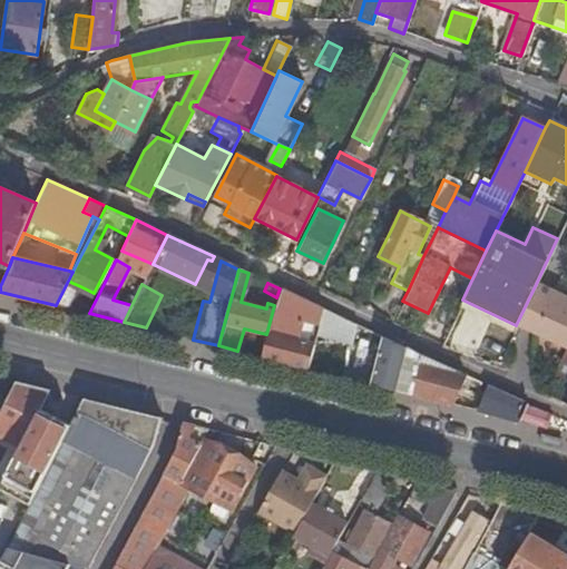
[(566,301),(566,298),(536,284),(516,325),(565,350),(566,345),(566,303),(566,301)]
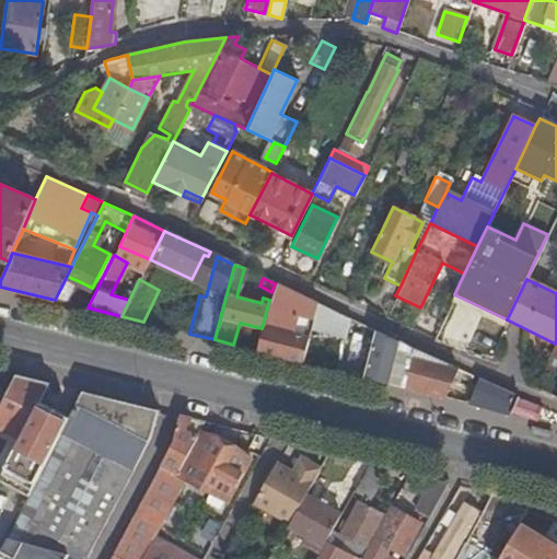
[(302,362),(313,318),(316,303),(275,283),(271,292),(269,300),(262,328),(256,350),(302,362)]
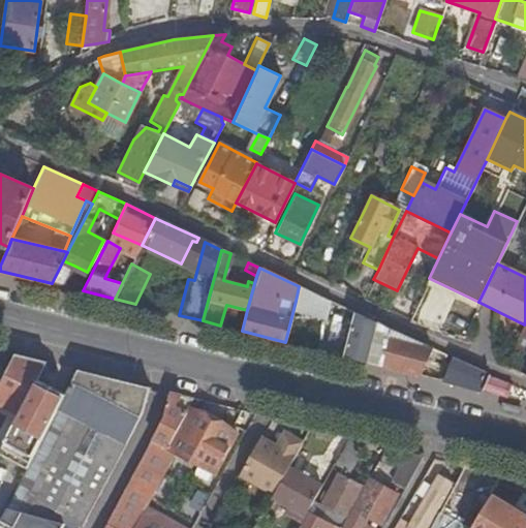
[(320,307),(322,298),(299,286),(296,301),(320,307)]
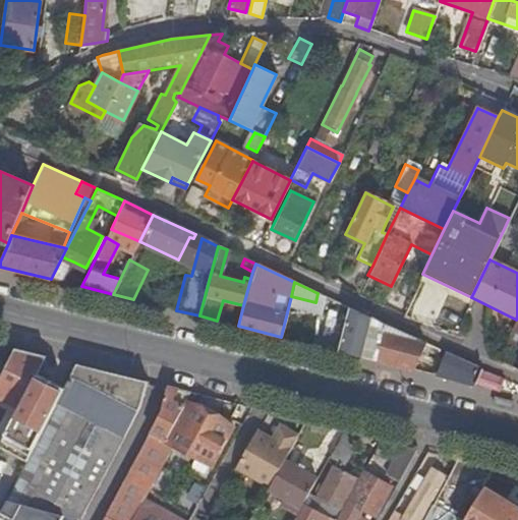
[(349,307),(339,350),(361,356),(370,318),(349,307)]
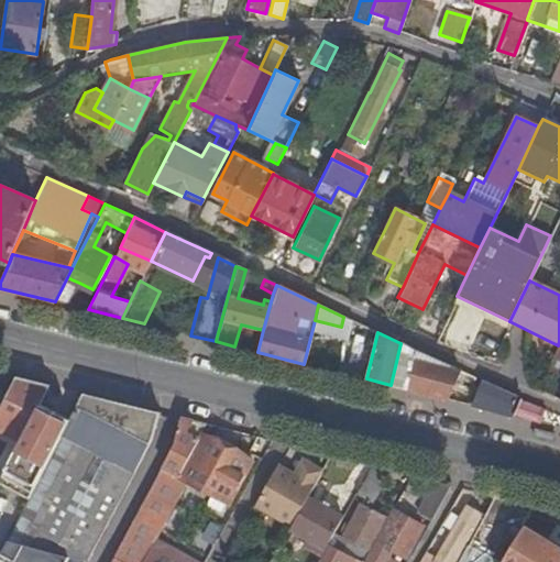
[(559,341),(558,345),(546,370),(559,376),(559,341)]
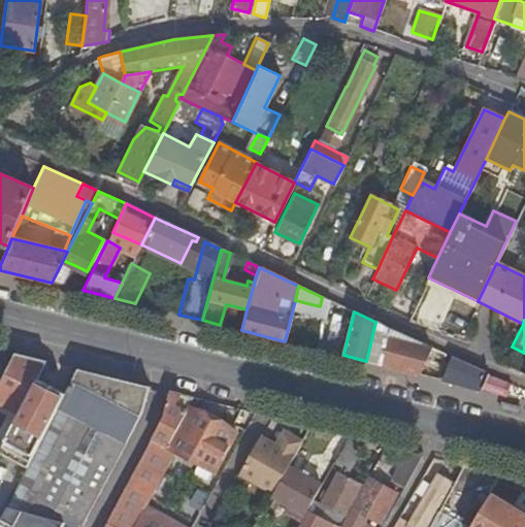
[(417,373),(429,347),(375,322),(366,361),(417,373)]
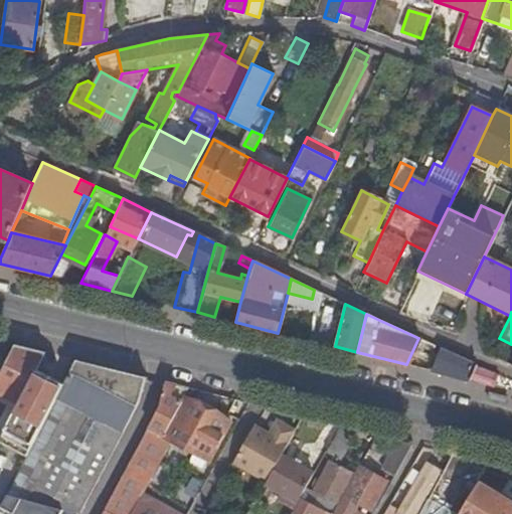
[(0,392),(18,401),(34,371),(44,351),(14,344),(0,372),(0,392)]
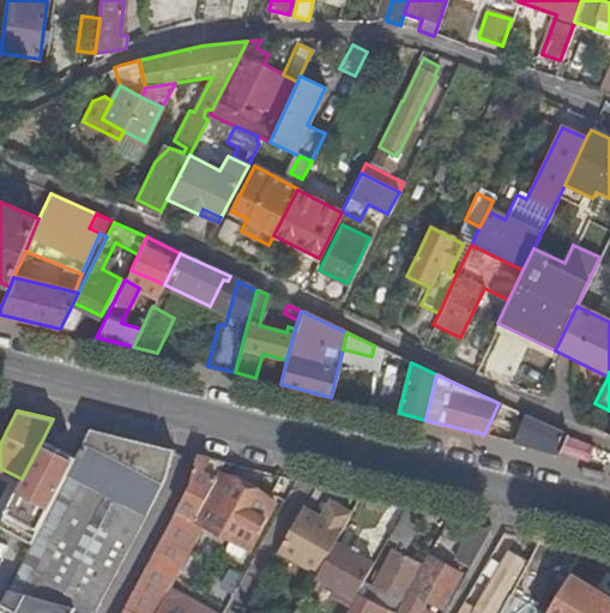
[(554,452),(562,433),(524,415),(513,442),(554,452)]
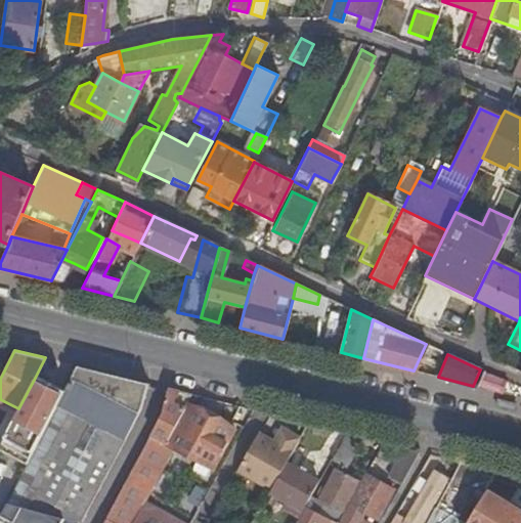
[(89,489),(95,492),(139,408),(145,383),(77,365),(63,392),(27,463),(6,503),(72,521),(89,489)]
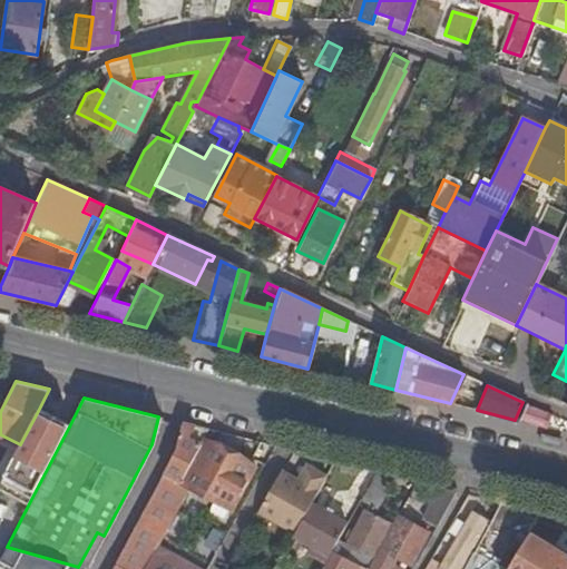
[(69,427),(38,411),(20,444),(0,483),(0,489),(29,503),(69,427)]
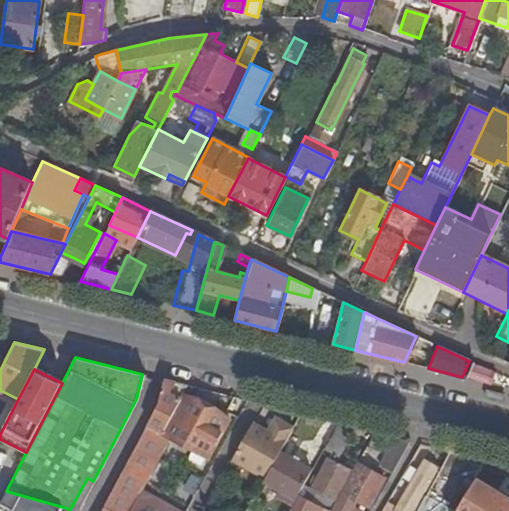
[(177,441),(187,446),(205,456),(225,419),(180,394),(185,385),(162,379),(156,404),(101,506),(110,510),(171,510),(137,492),(168,436),(177,441)]
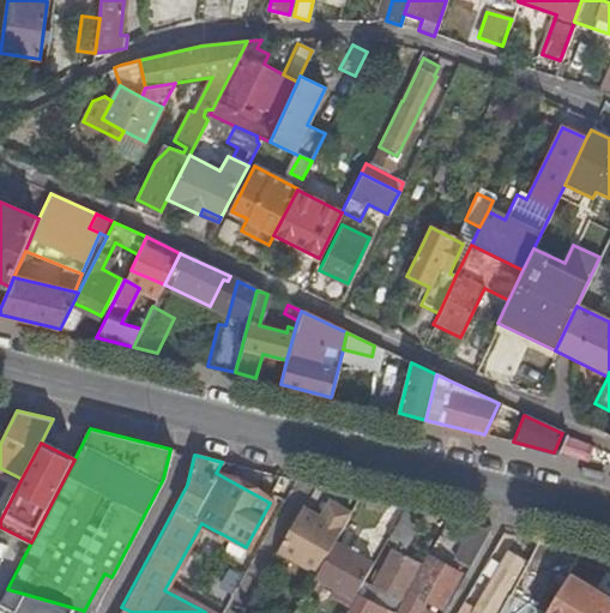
[(319,518),(339,529),(349,512),(328,502),(319,518)]
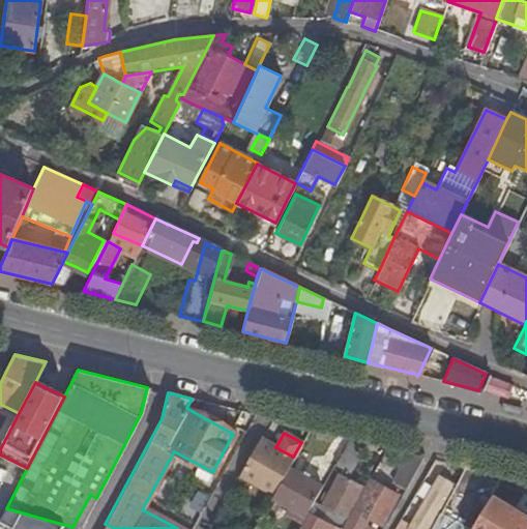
[(287,468),(293,457),(275,447),(259,437),(238,474),(272,494),(287,468)]
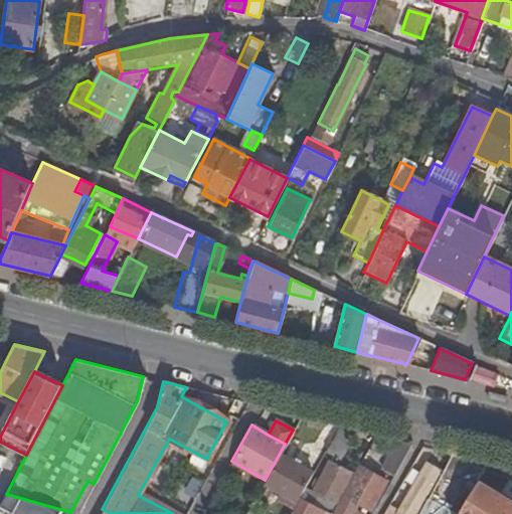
[(338,457),(354,429),(338,425),(325,449),(338,457)]
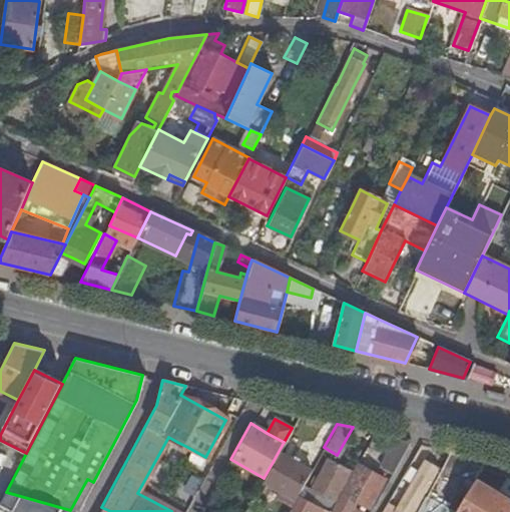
[(392,472),(409,442),(394,438),(378,465),(392,472)]
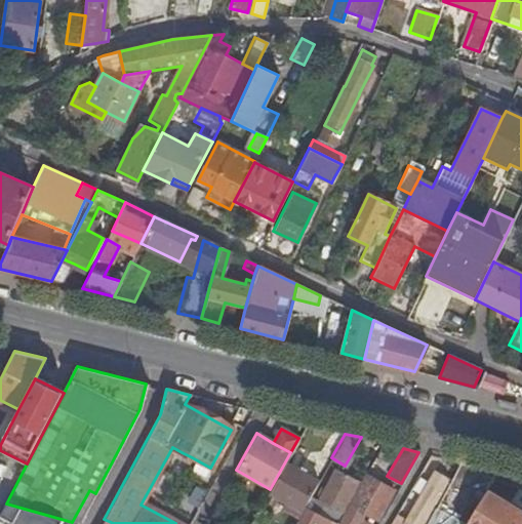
[(189,462),(192,457),(182,452),(179,456),(189,462)]
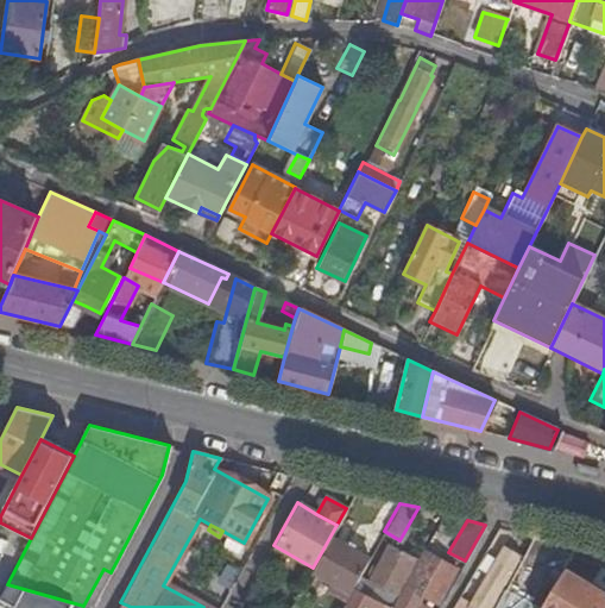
[(535,607),(553,576),(556,578),(574,546),(530,536),(518,556),(523,558),(504,591),(528,605),(524,607),(486,607),(517,555),(502,546),(466,607),(464,607),(454,602),(449,607),(535,607)]
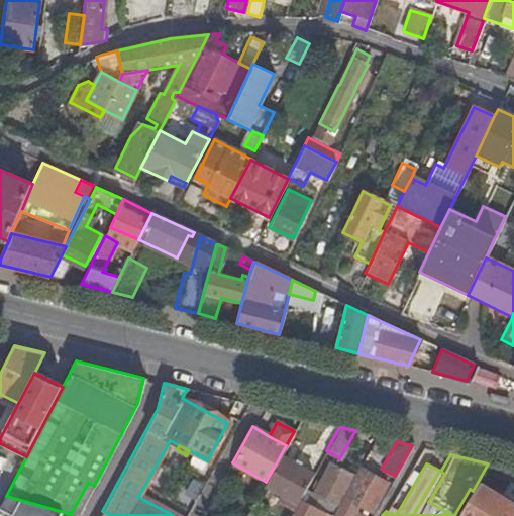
[(313,475),(280,456),(266,482),(265,484),(282,493),(298,501),(299,500),(305,489),(313,475)]
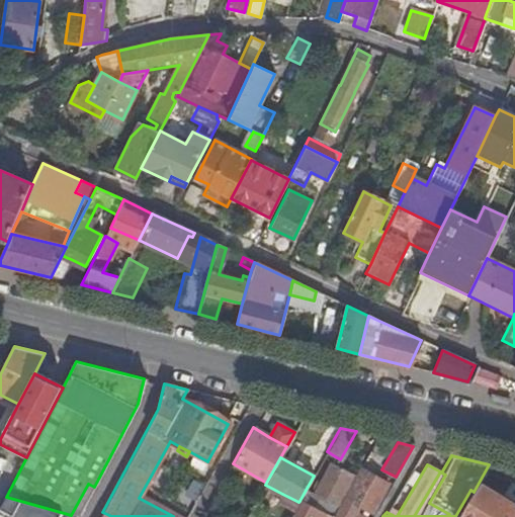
[(373,478),(368,475),(362,471),(341,509),(335,506),(352,476),(330,463),(313,494),(306,490),(299,501),(329,516),(366,516),(355,511),(359,505),(371,511),(387,485),(373,478)]
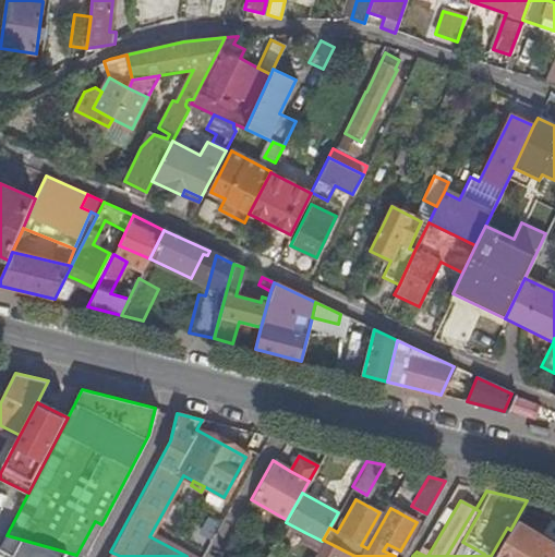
[(84,556),(101,524),(95,521),(76,555),(81,556),(84,556)]
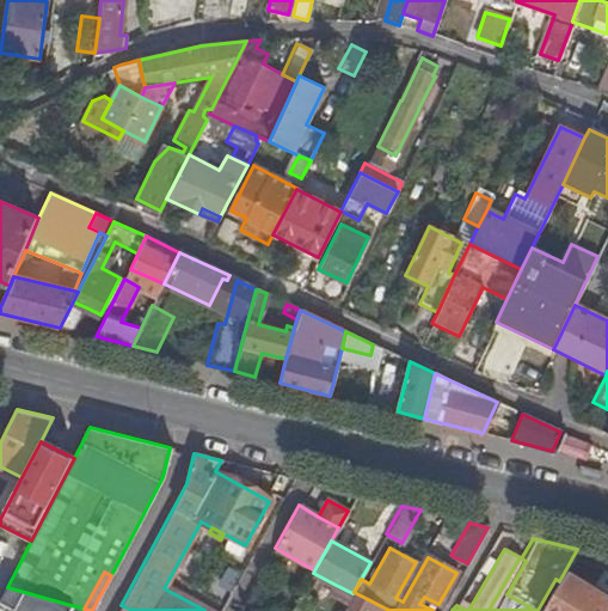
[(607,610),(607,597),(565,572),(559,581),(541,610),(607,610)]
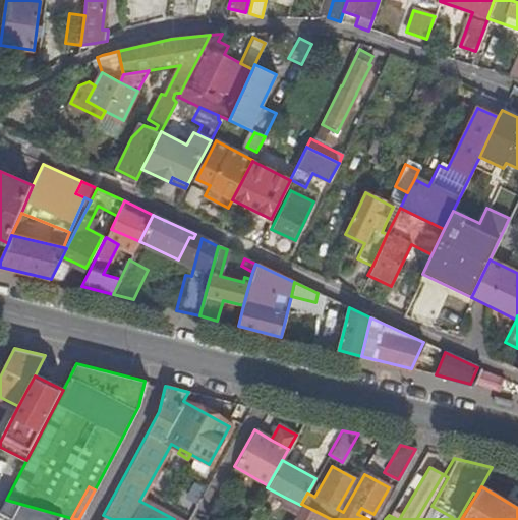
[(300,505),(284,497),(280,504),(296,512),(300,505)]
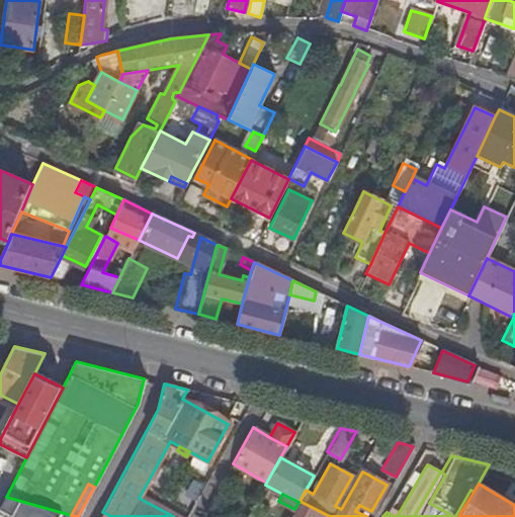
[(73,516),(75,516),(71,515),(6,497),(0,508),(0,516),(73,516)]
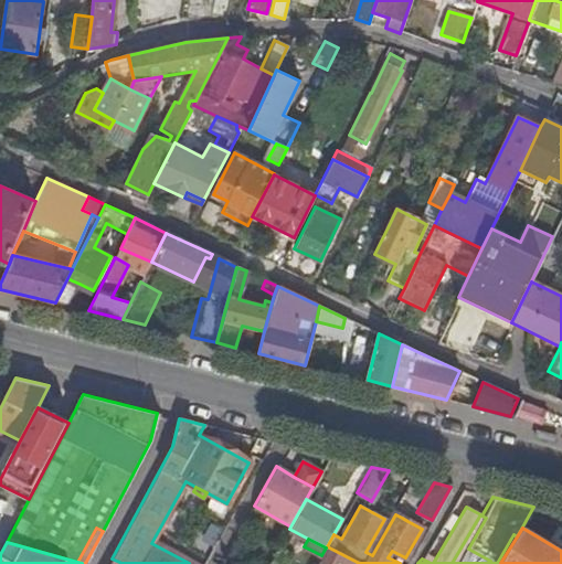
[(339,563),(343,557),(328,550),(319,563),(339,563)]
